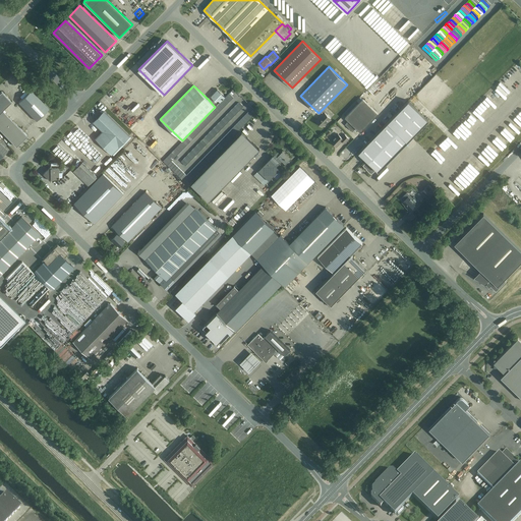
[(217,89),(213,94),(208,99),(213,105),(216,102),(218,100),(220,102),(225,97),(217,89)]
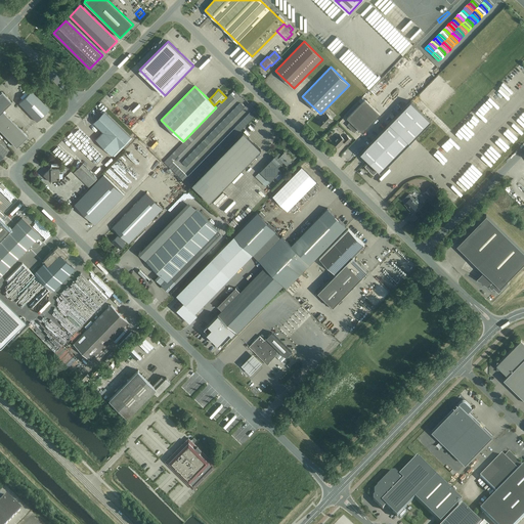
[(49,110),(32,91),(18,103),(37,122),(49,110)]
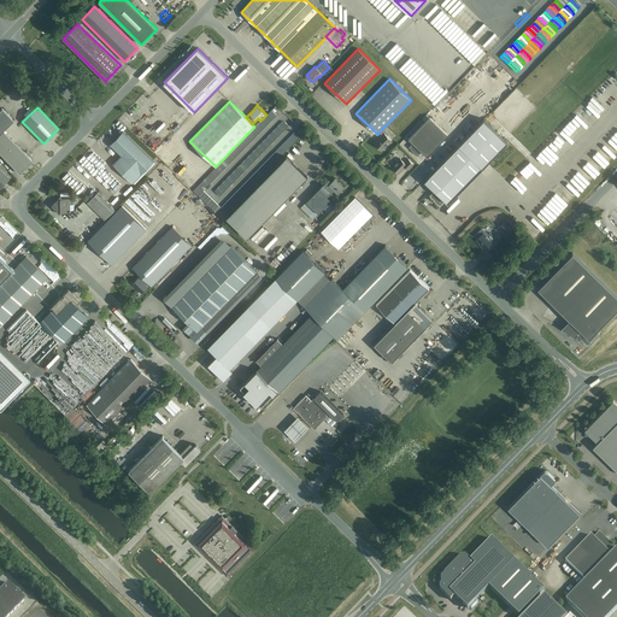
[(0,110),(0,153),(15,169),(19,174),(24,169),(25,169),(28,166),(27,166),(33,160),(4,130),(13,121),(1,109),(0,110)]
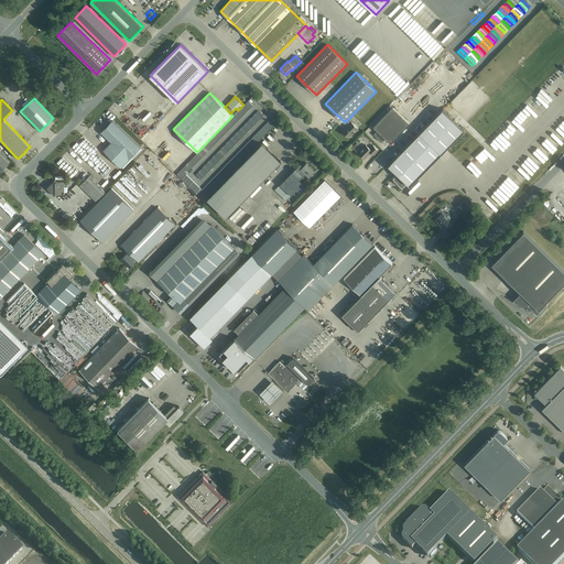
[(373,127),(377,130),(373,134),(381,142),(386,139),(389,142),(409,122),(393,107),(373,127)]
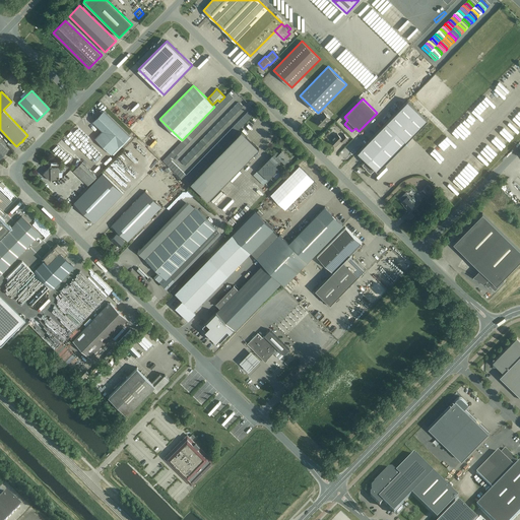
[(408,101),(387,123),(358,151),(367,160),(363,165),(371,174),(376,169),(378,171),(406,141),(428,120),(408,101)]
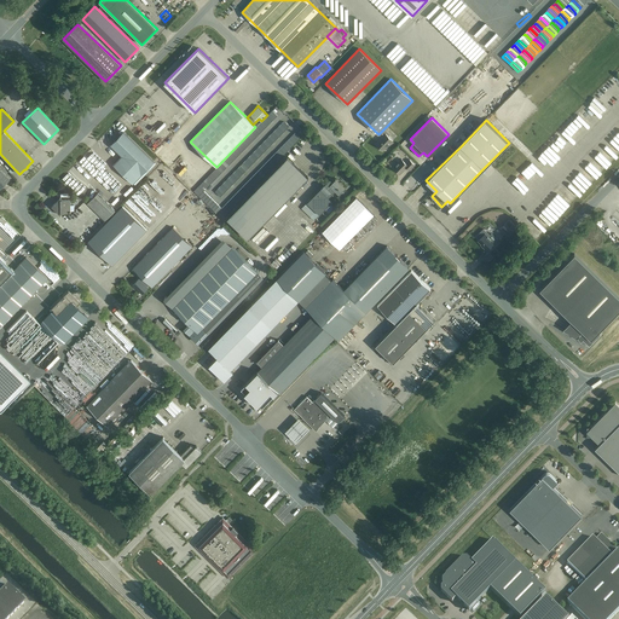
[(376,143),(381,148),(383,150),(392,142),(387,137),(389,134),(385,128),(379,134),(381,138),(376,143)]
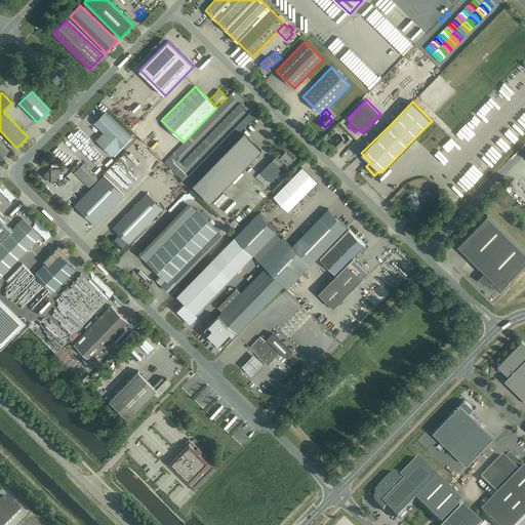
[(96,139),(113,155),(130,136),(105,112),(94,123),(104,132),(96,139)]
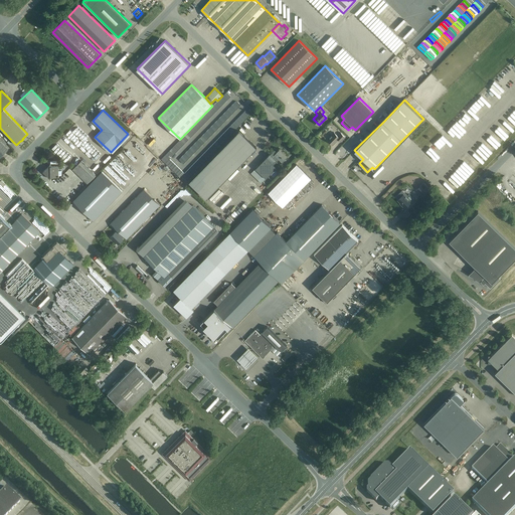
[(282,122),(280,123),(289,133),(291,131),(282,122)]
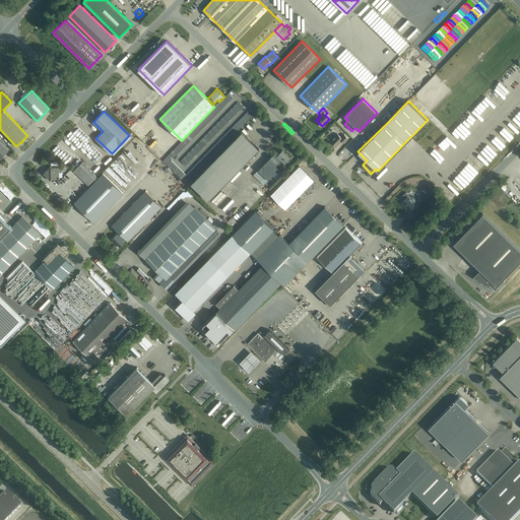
[(253,140),(260,133),(257,130),(250,137),(253,140)]
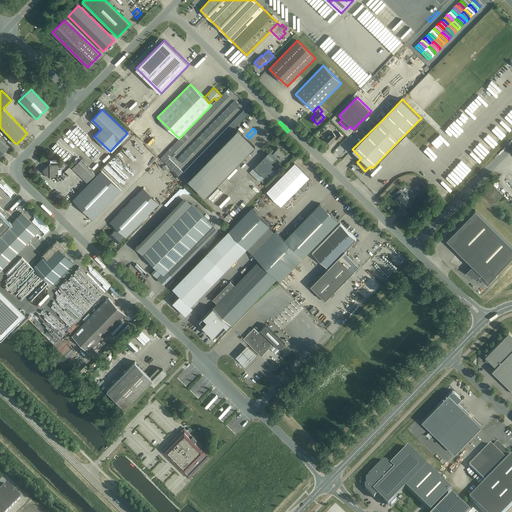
[(237,130),(189,179),(206,196),(254,146),(237,130)]
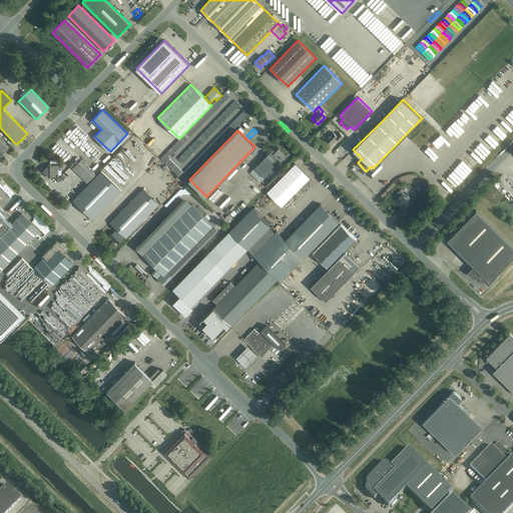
[(333,132),(326,139),(331,144),(337,138),(340,141),(344,136),(340,132),(337,134),(336,134),(333,132)]
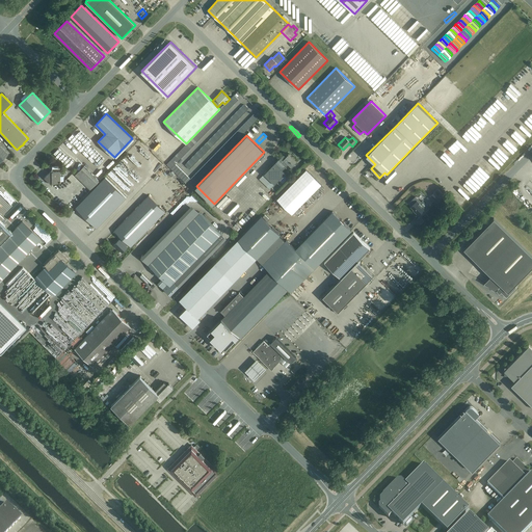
[(441,143),(439,145),(447,155),(449,153),(441,143)]
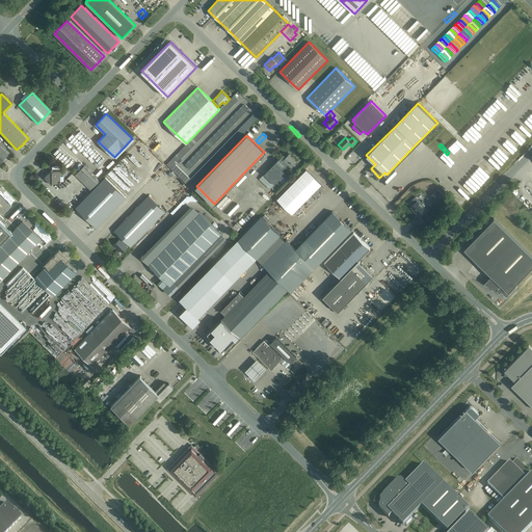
[(284,154),(260,178),(270,188),(274,184),(286,173),(282,169),(288,163),(291,166),(296,161),(288,154),(286,156),(284,154)]
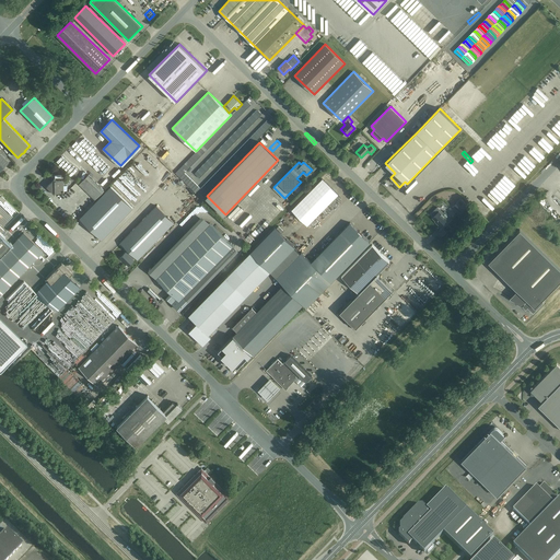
[(179,177),(185,173),(187,171),(182,166),(175,173),(179,177)]
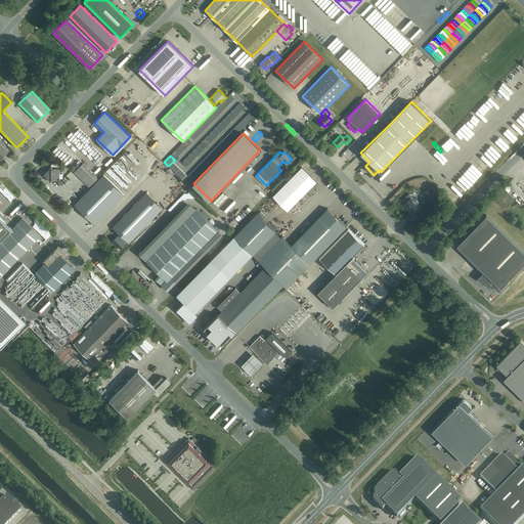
[(74,172),(89,186),(97,178),(83,164),(74,172)]
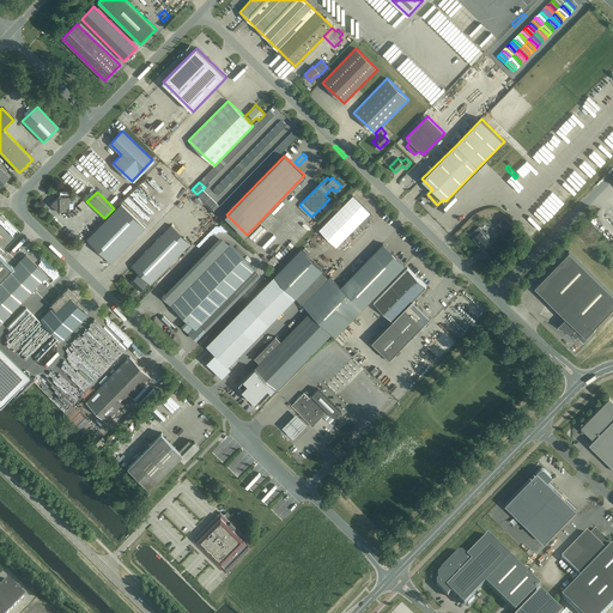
[(52,205),(60,213),(60,211),(71,211),(71,210),(70,210),(70,204),(70,198),(60,198),(60,195),(52,205)]
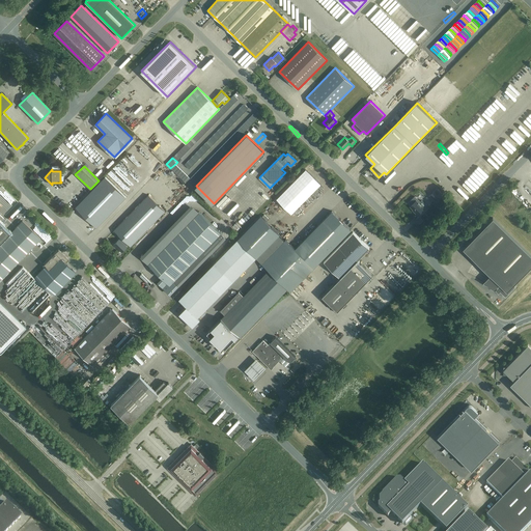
[(127,197),(105,176),(76,207),(96,227),(127,197)]
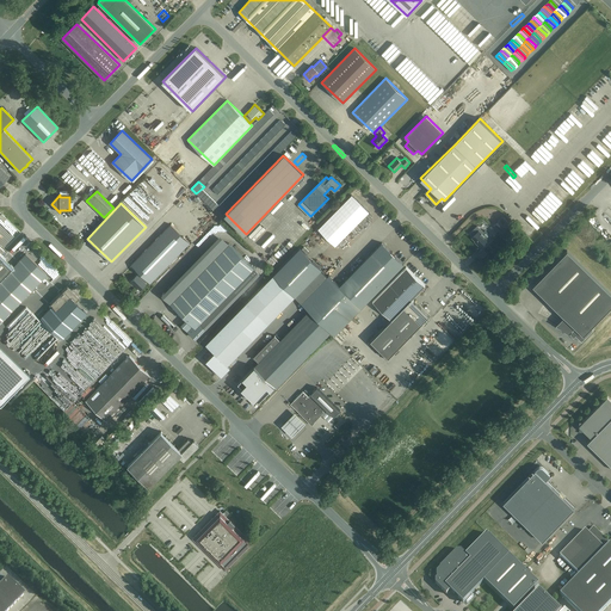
[(218,216),(227,208),(221,203),(218,205),(214,211),(218,216)]
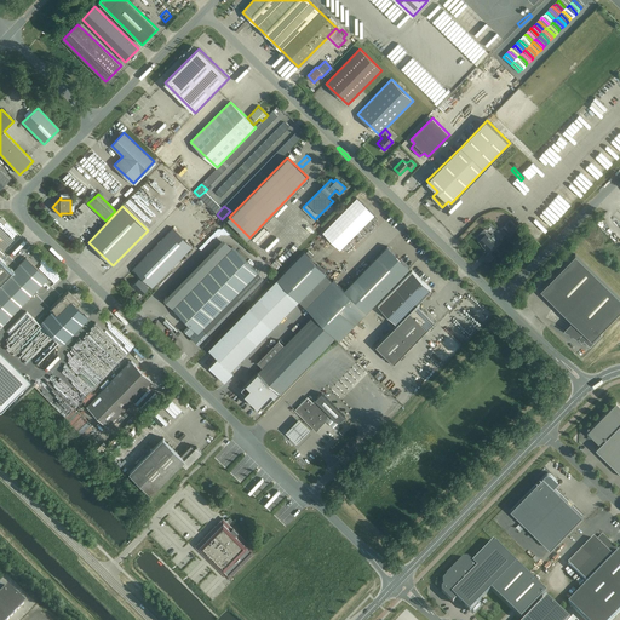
[(487,230),(493,227),(491,223),(493,222),(487,214),(480,220),(487,230)]
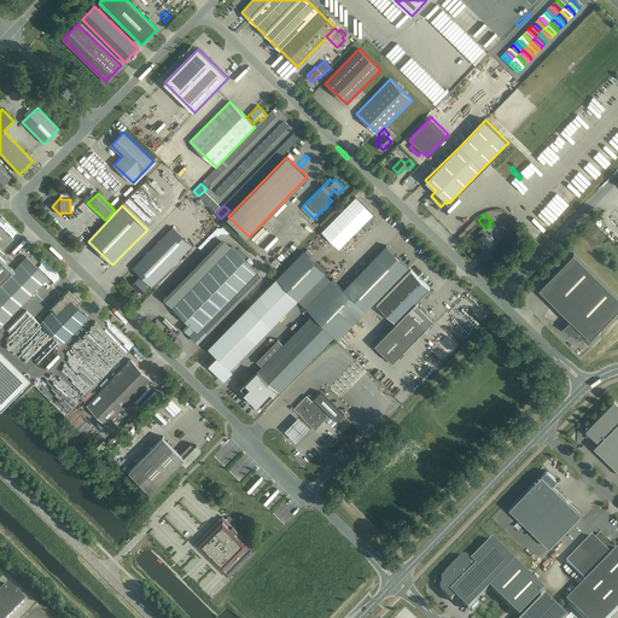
[(505,223),(501,227),(507,233),(511,229),(514,225),(508,220),(505,223)]
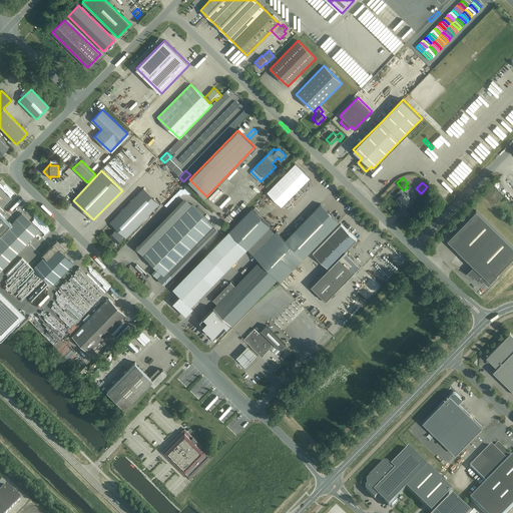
[(228,222),(247,200),(240,194),(242,191),(235,184),(213,209),(228,222)]
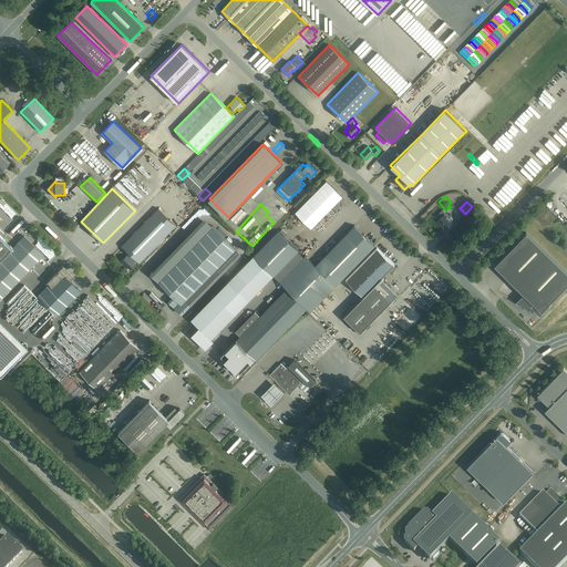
[(122,246),(130,253),(137,260),(140,263),(176,225),(158,208),(122,246)]
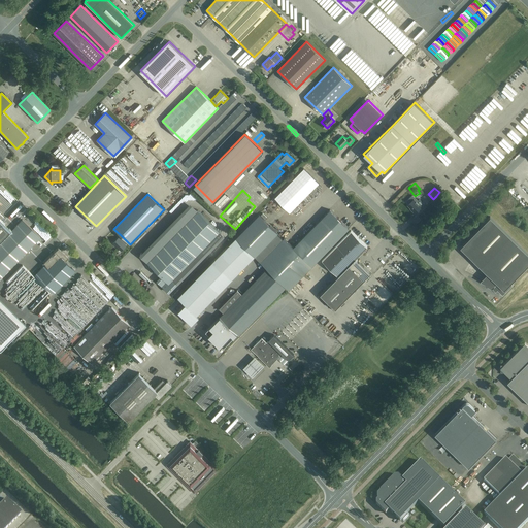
[(422,207),(414,199),(407,205),(413,210),(411,210),(415,213),(422,207)]
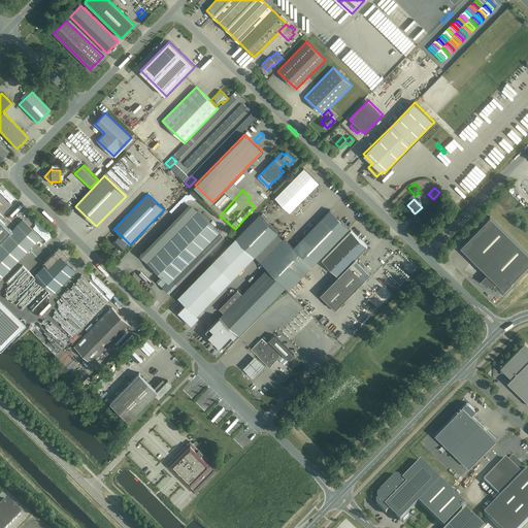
[(277,233),(259,215),(236,237),(267,268),(286,287),(289,289),(349,228),(330,209),(294,246),(284,237),(283,238),(277,233)]
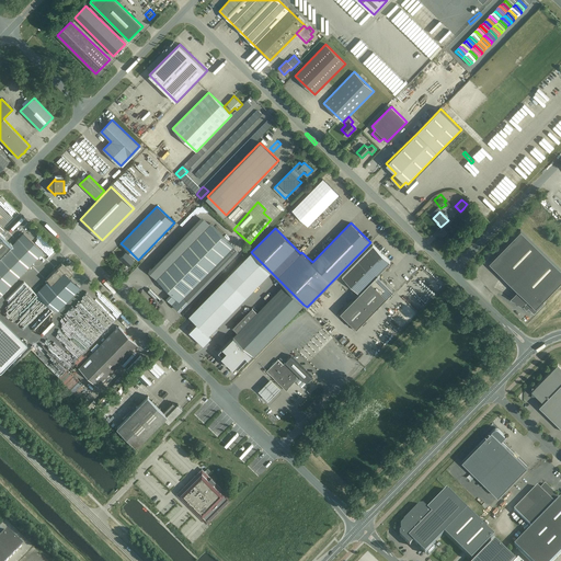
[(184,297),(233,247),(209,224),(156,278),(171,294),(167,298),(179,310),(187,301),(184,297)]
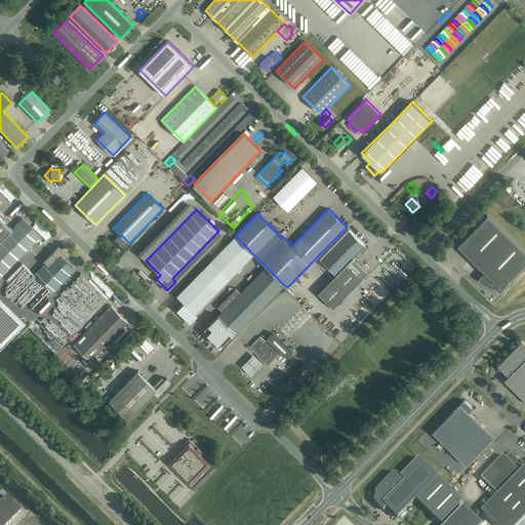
[(488,275),(483,283),(489,286),(493,289),(494,287),(499,292),(510,282),(508,281),(524,263),(524,251),(487,215),(457,245),(488,275)]
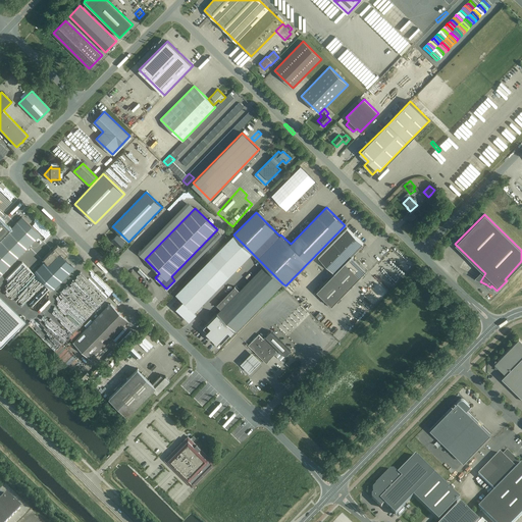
[(0,239),(11,227),(0,216),(0,239)]
